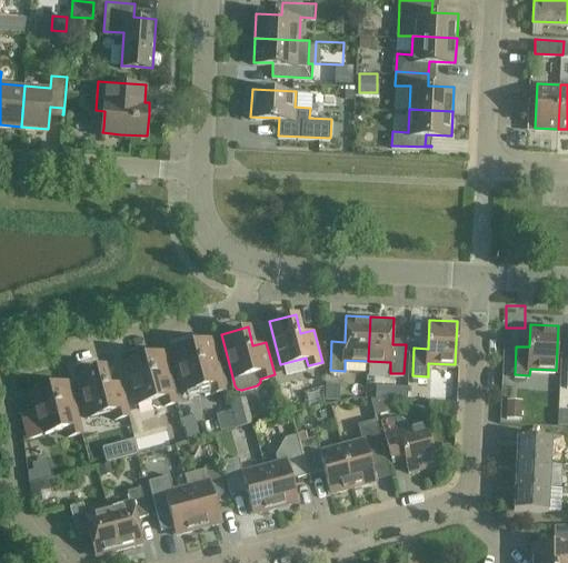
[(212,337),(172,347),(185,390),(200,385),(201,391),(206,393),(226,388),(212,337)]
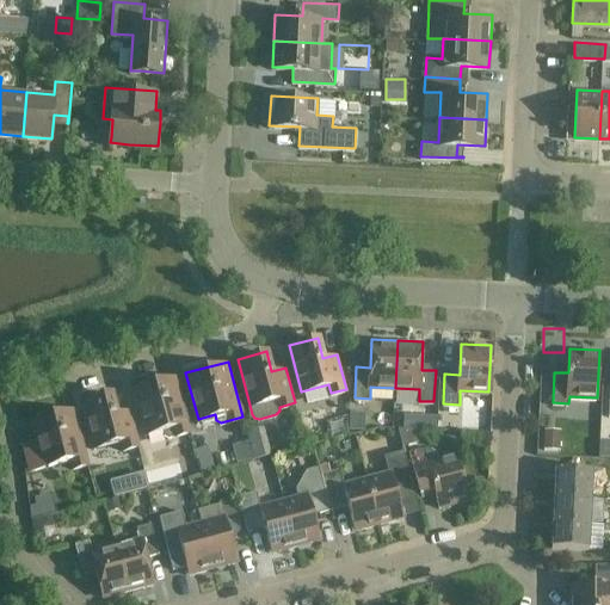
[(134,387),(140,409),(146,432),(164,428),(165,434),(170,436),(191,430),(182,395),(167,399),(162,378),(134,387)]
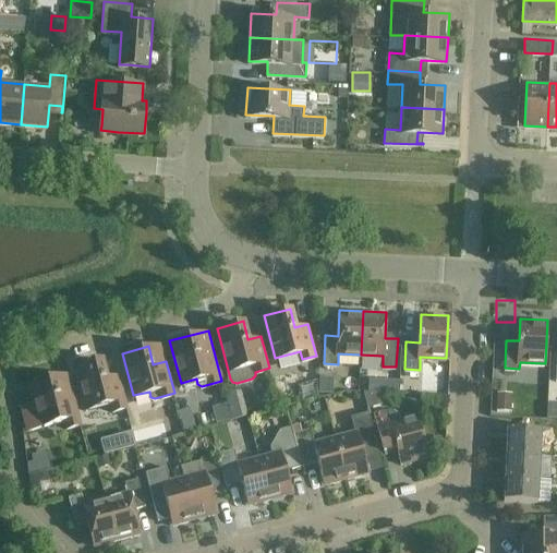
[(119,374),(106,377),(101,359),(75,365),(86,408),(111,401),(113,409),(128,406),(119,374)]
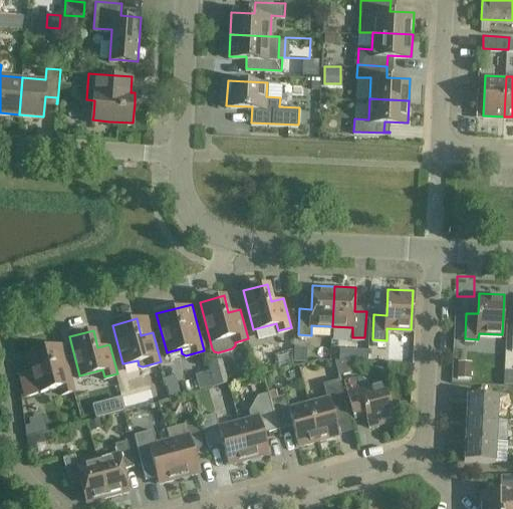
[(37,391),(60,385),(62,393),(74,389),(68,364),(62,342),(26,352),(37,391)]
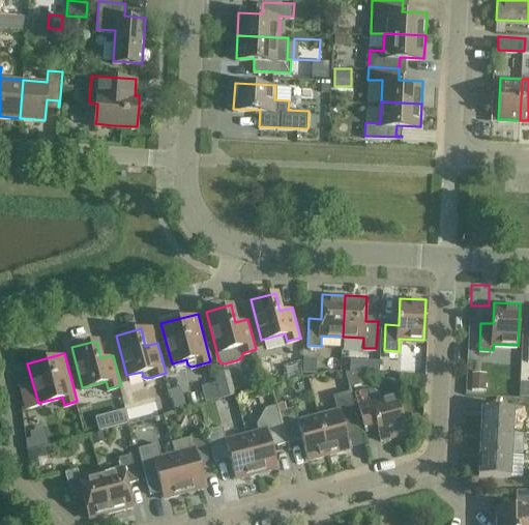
[(304,358),(304,371),(317,371),(317,358),(304,358)]
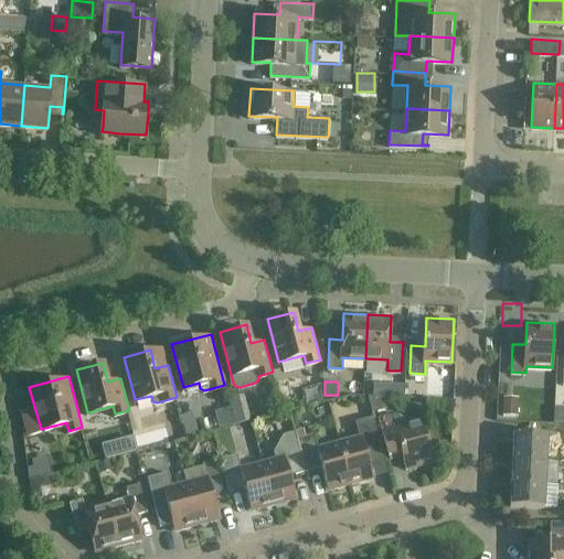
[(244,393),(227,397),(230,405),(234,421),(251,417),(244,393)]
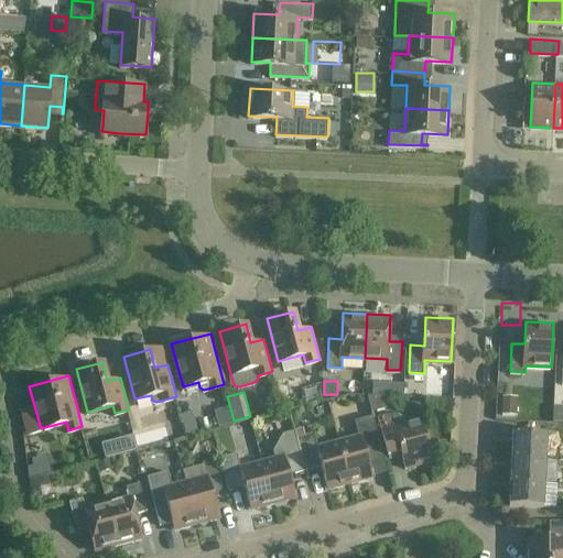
[(520,392),(507,393),(508,413),(521,412),(520,392)]
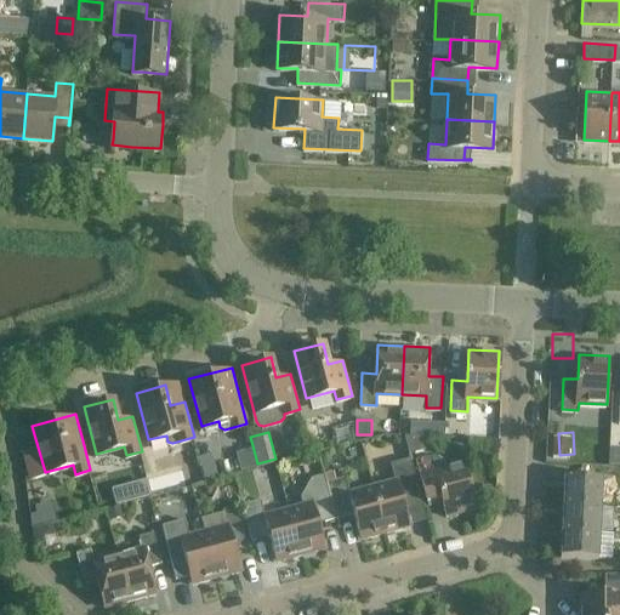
[(410,451),(427,446),(424,434),(405,433),(410,451)]
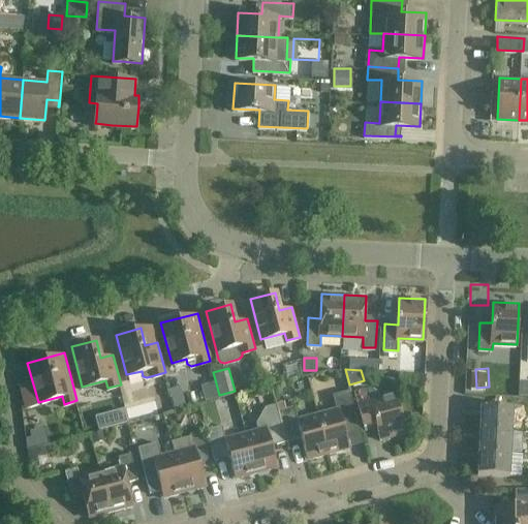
[(527,379),(520,379),(519,393),(527,393),(527,379)]
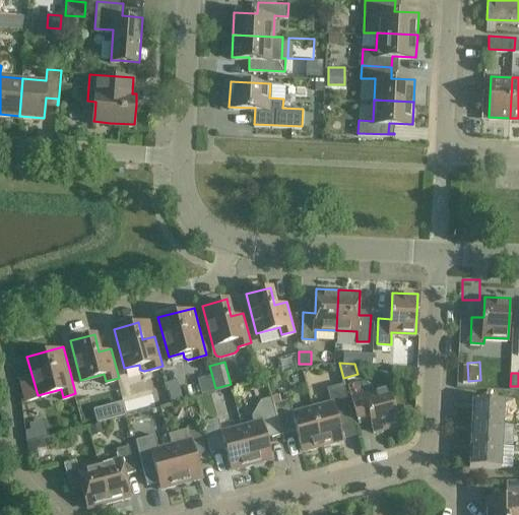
[(178,377),(167,380),(170,389),(181,387),(178,377)]
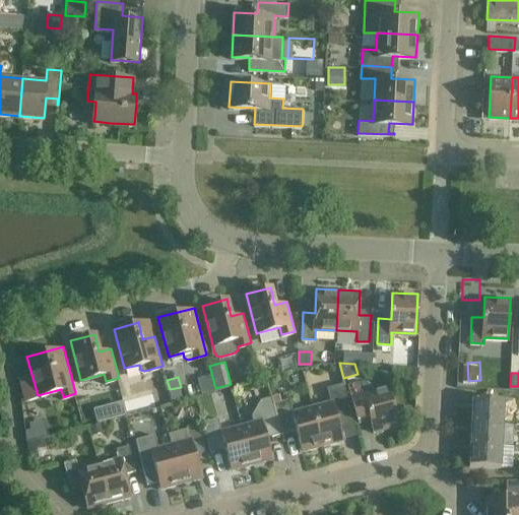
[(388,385),(374,389),(373,385),(366,379),(348,383),(355,408),(367,404),(374,431),(398,424),(388,385)]
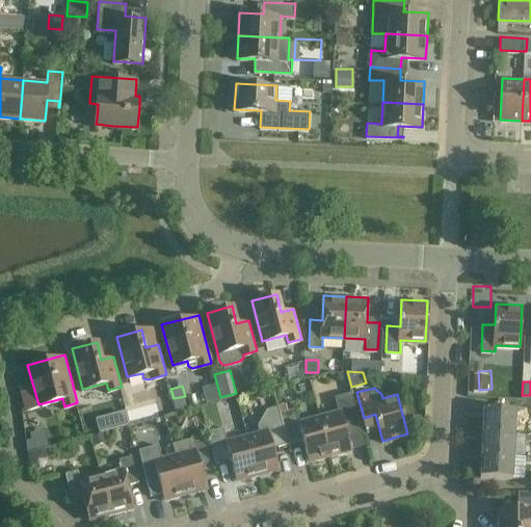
[(320,415),(330,454),(351,449),(345,427),(361,423),(352,391),(336,395),(340,410),(320,415)]
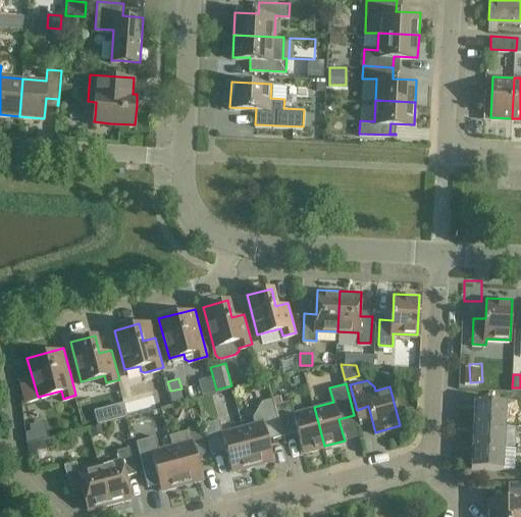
[(282,434),(274,403),(273,397),(262,400),(254,415),(256,422),(243,425),(253,465),(273,459),(268,437),(282,434)]
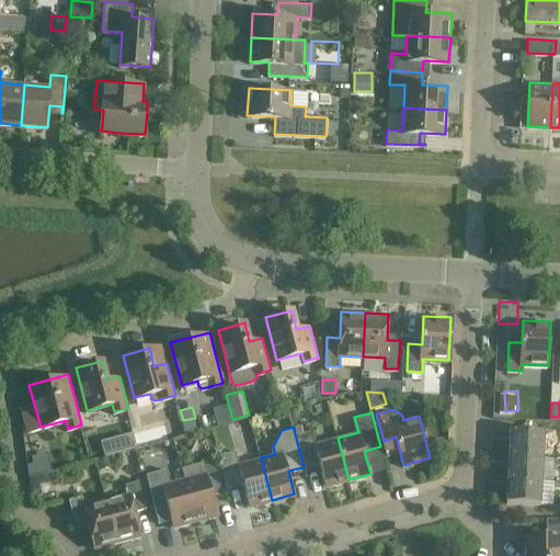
[(326,486),(349,479),(338,438),(316,443),(312,429),(295,433),(304,467),(320,463),(326,486)]
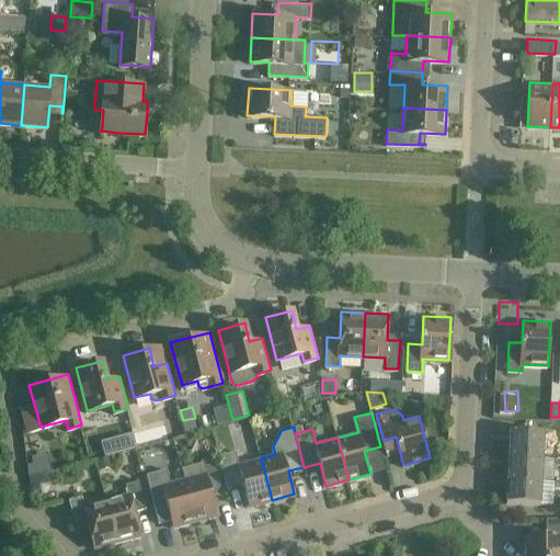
[(511,429),(510,453),(544,455),(545,430),(511,429)]
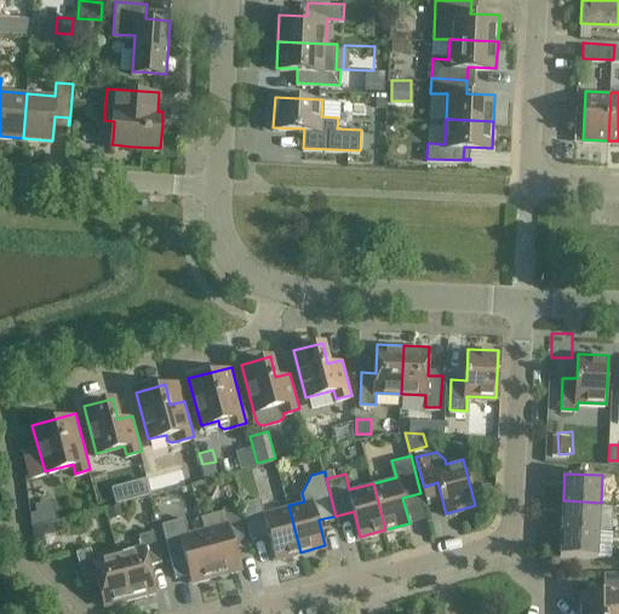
[(145,477),(129,482),(133,498),(150,494),(145,477)]
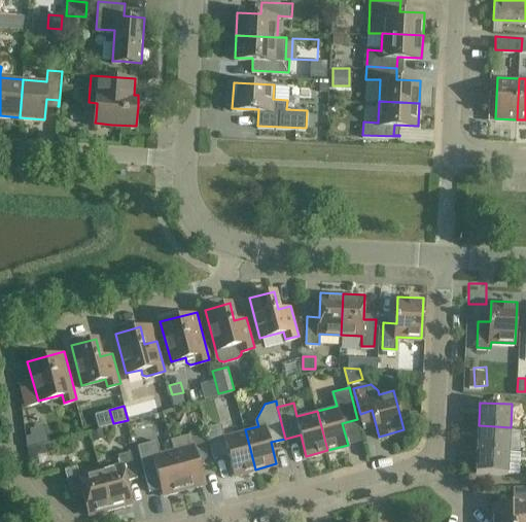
[(206,425),(209,437),(214,457),(229,453),(235,475),(255,470),(245,429),(225,435),(221,421),(206,425)]
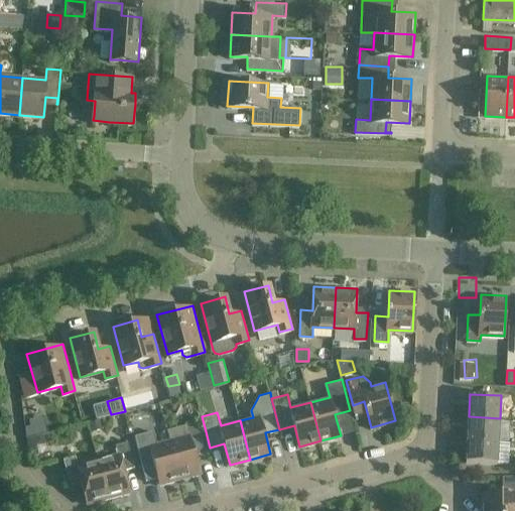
[(499,439),(500,418),(469,416),(467,438),(499,439)]
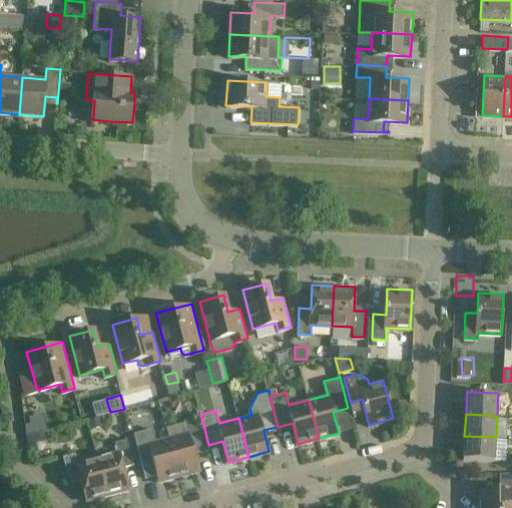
[(169,437),(179,475),(199,470),(193,449),(196,448),(197,447),(198,446),(199,445),(200,444),(201,442),(202,441),(202,440),(202,437),(196,415),(184,419),(188,432),(169,437)]
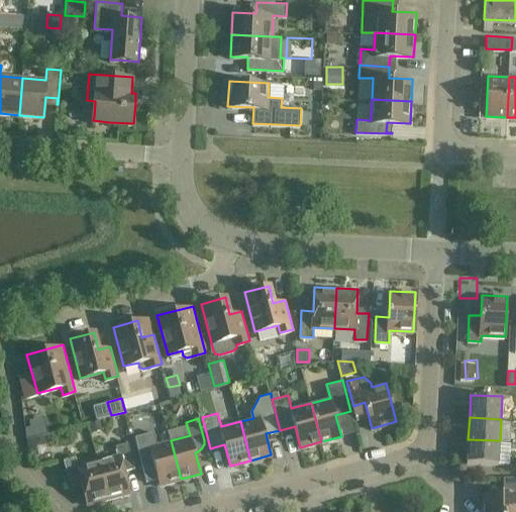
[(100,419),(90,422),(92,430),(102,427),(100,419)]
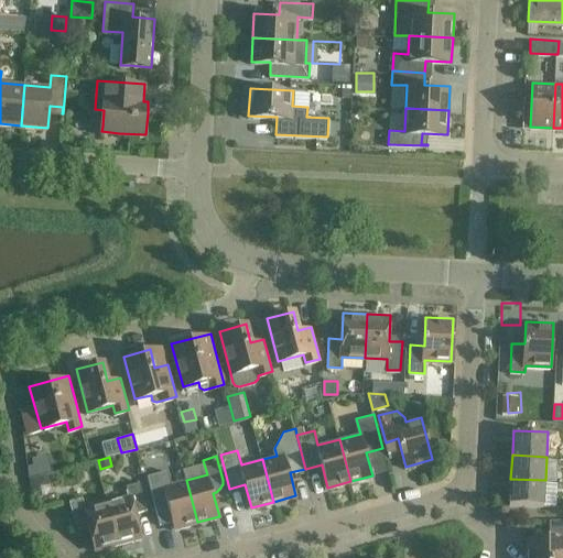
[(38,471),(40,490),(49,489),(47,477),(56,476),(55,469),(38,471)]
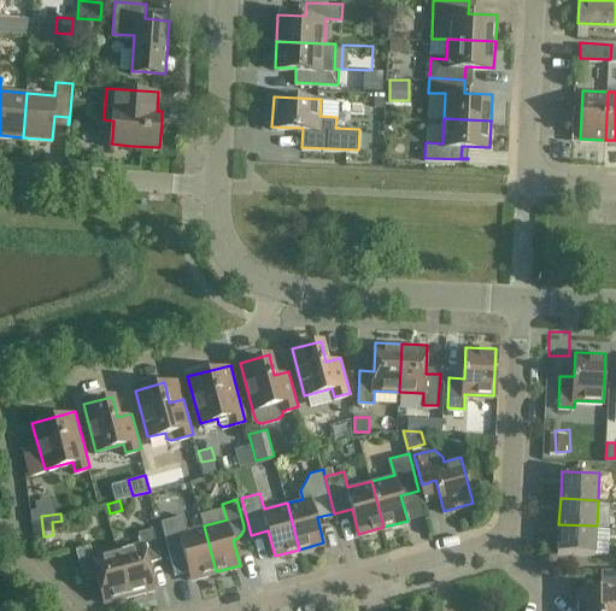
[(162,520),(165,533),(175,573),(188,569),(191,579),(216,571),(204,526),(188,529),(185,513),(162,520)]
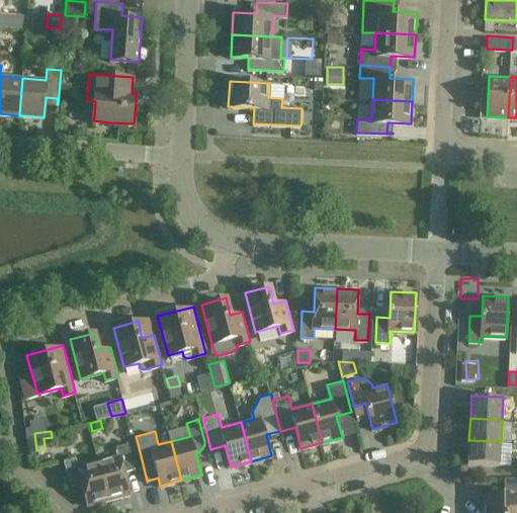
[(467,462),(500,463),(501,441),(468,440),(467,462)]
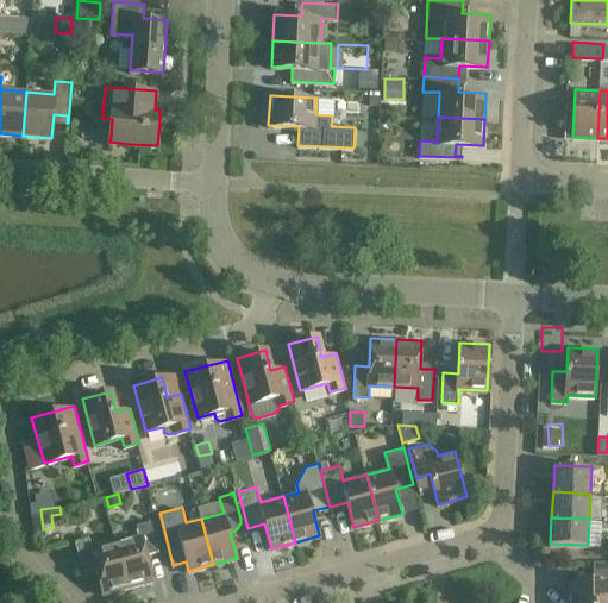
[(140,534),(117,541),(129,586),(154,579),(146,553),(160,550),(151,520),(137,523),(140,534)]
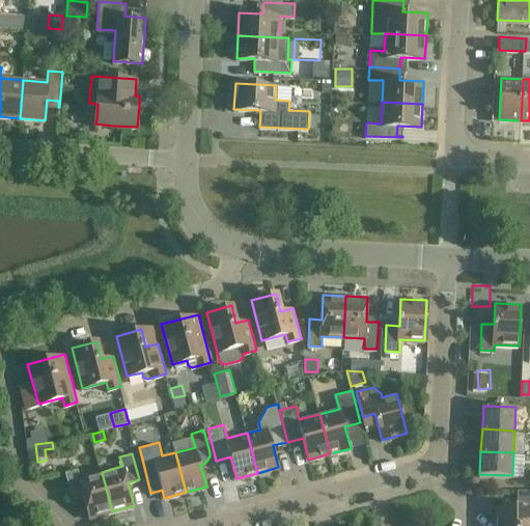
[(90,518),(112,511),(102,472),(81,477),(78,468),(65,471),(73,497),(84,494),(90,518)]
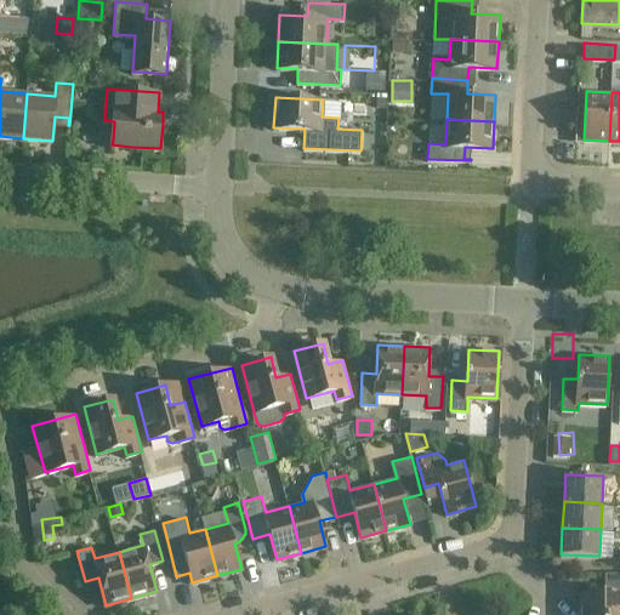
[(619,570),(606,571),(606,592),(579,592),(579,614),(619,614),(619,570)]
